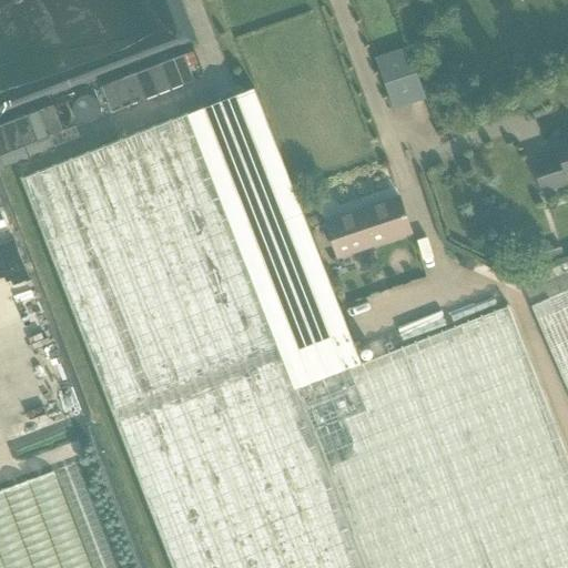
[(407,46),(374,58),(394,110),(427,98),(407,46)]
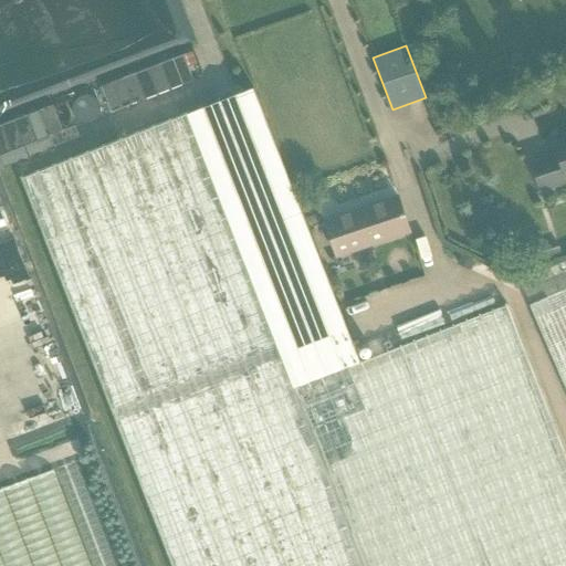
[(173,59),(102,86),(112,112),(182,84),(173,59)]
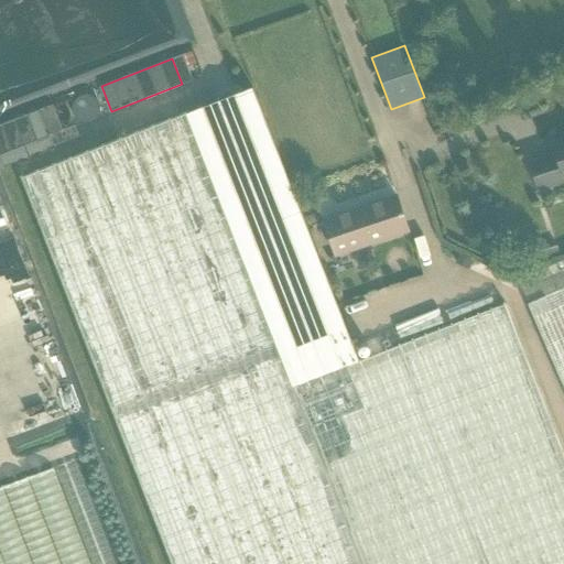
[(563,563),(563,457),(503,303),(357,360),(251,88),(20,180),(170,563),(563,563)]
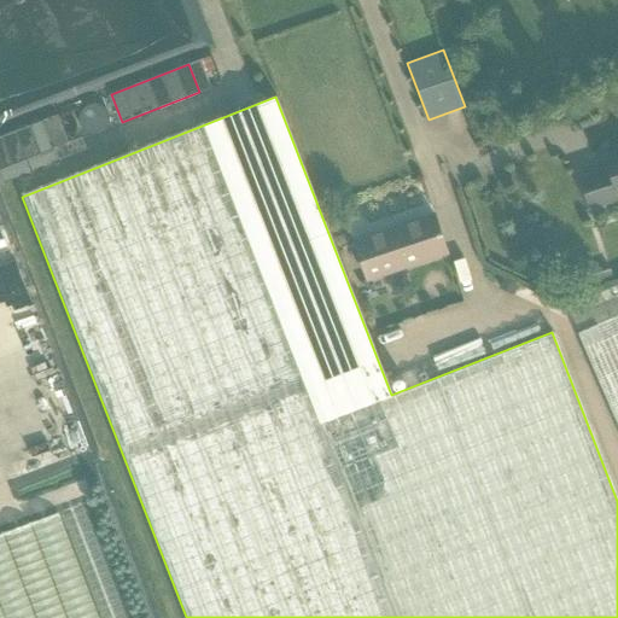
[(0,173),(4,184),(59,162),(53,149),(68,143),(57,115),(0,136),(0,173)]
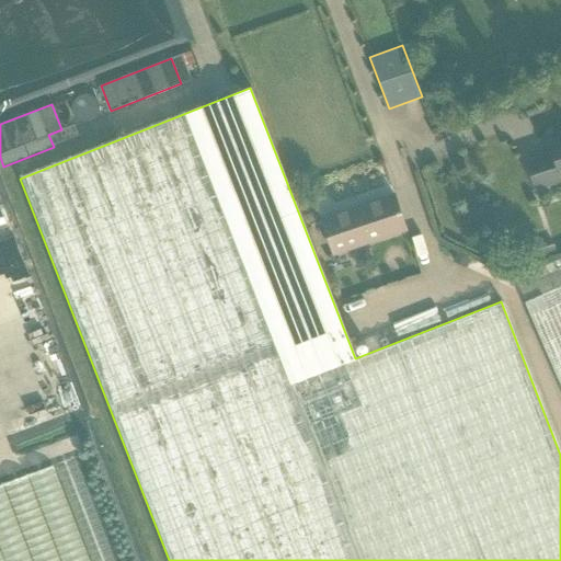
[(526,162),(534,183),(536,191),(560,182),(560,138),(549,142),(552,153),(526,162)]
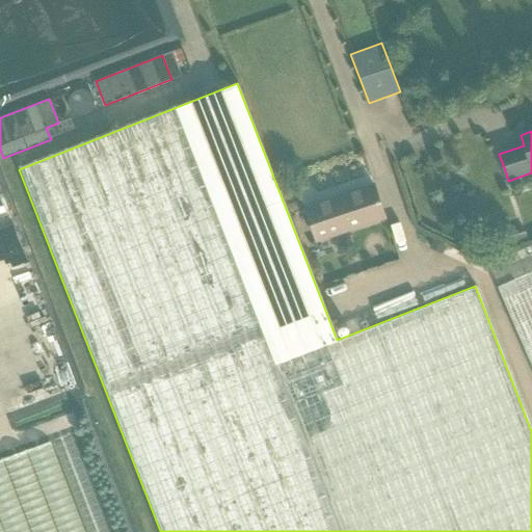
[(384,218),(380,206),(374,186),(307,209),(313,228),(317,240),(384,218)]
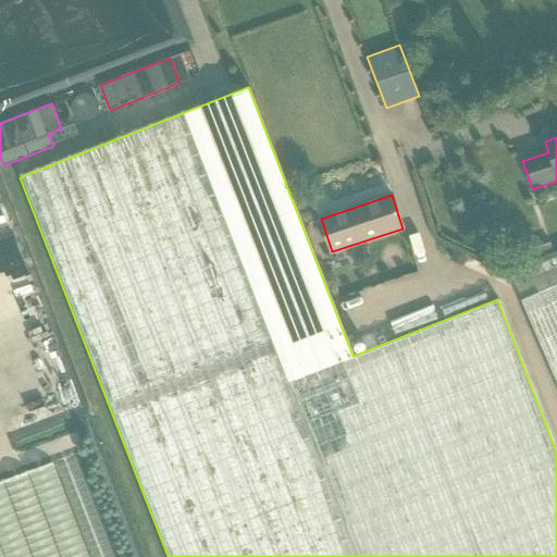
[(455,249),(450,259),(462,264),(468,255),(455,249)]
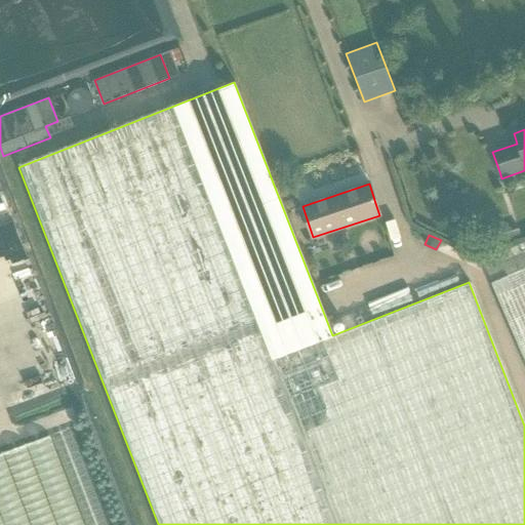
[(524,268),(491,283),(524,360),(524,268)]
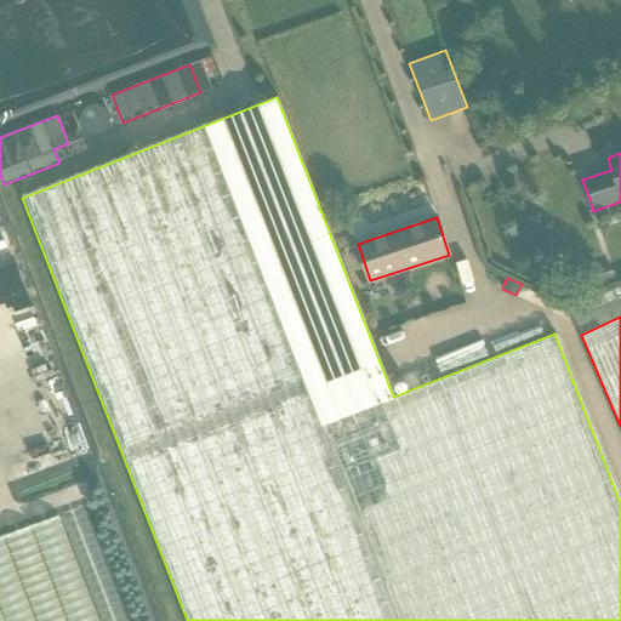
[(493,330),(468,339),(472,349),(496,341),(493,330)]
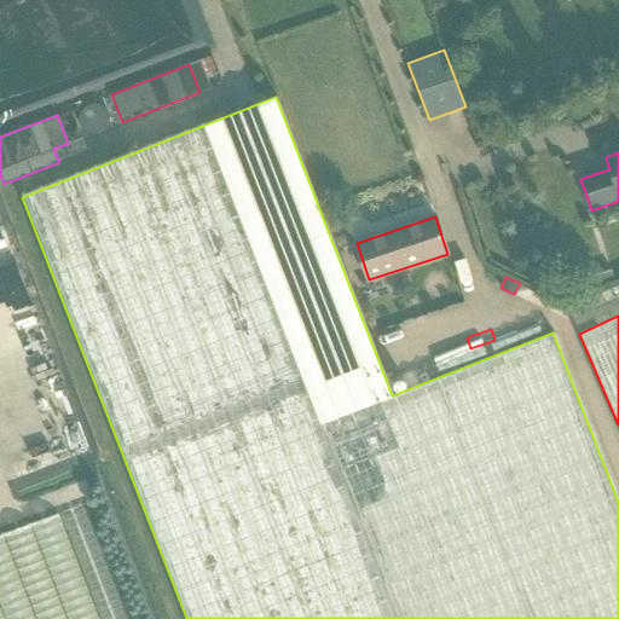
[(39,389),(47,414),(79,401),(69,379),(39,389)]
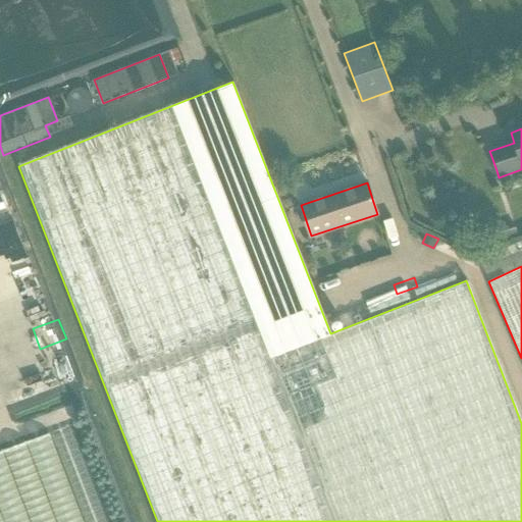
[(0,521),(120,521),(91,429),(0,458),(0,521)]
